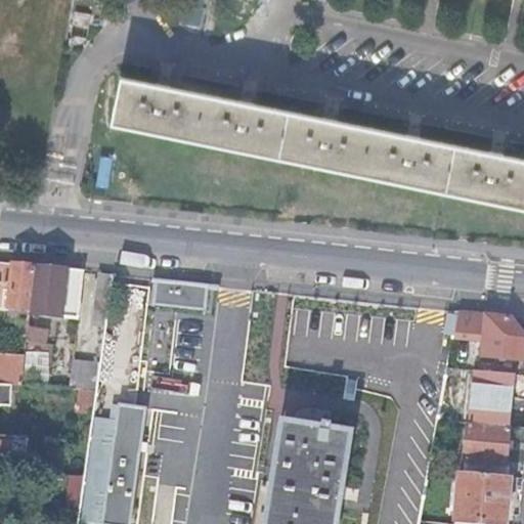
[(110,124),(119,126),(127,80),(119,79),(110,124)]
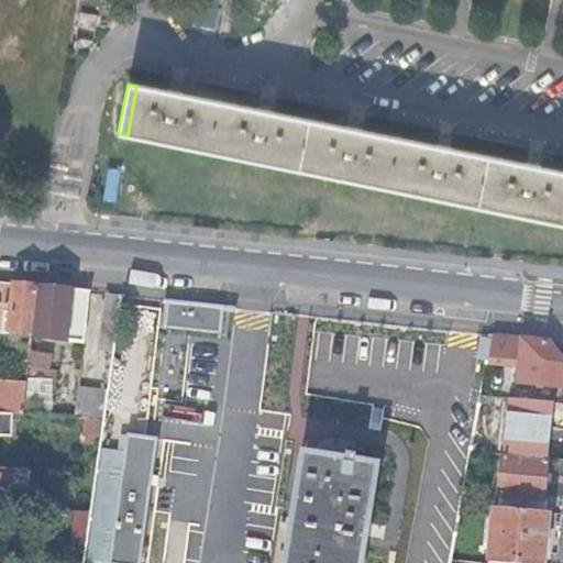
[(136,86),(128,135),(562,222),(562,170),(539,166),(540,159),(534,158),(529,157),(527,164),(449,148),(450,142),(444,141),(438,140),(437,146),(360,131),(361,123),(355,123),(349,121),(348,128),(269,112),(272,106),(265,105),(258,102),(257,110),(179,94),(181,87),(176,86),(169,85),(168,91),(136,86)]
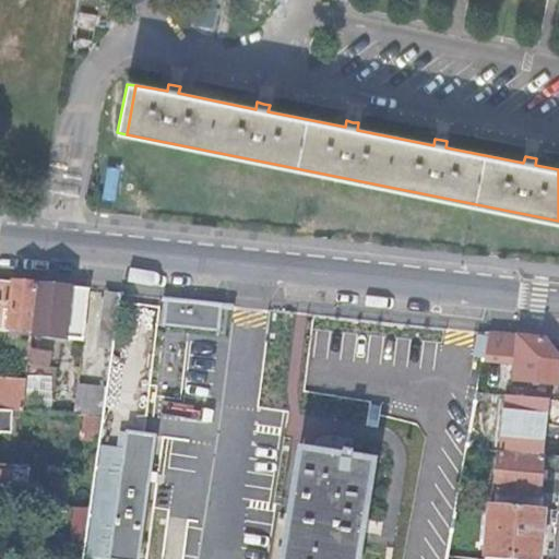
[(31,332),(35,284),(12,282),(0,281),(0,325),(8,326),(8,330),(31,332)]
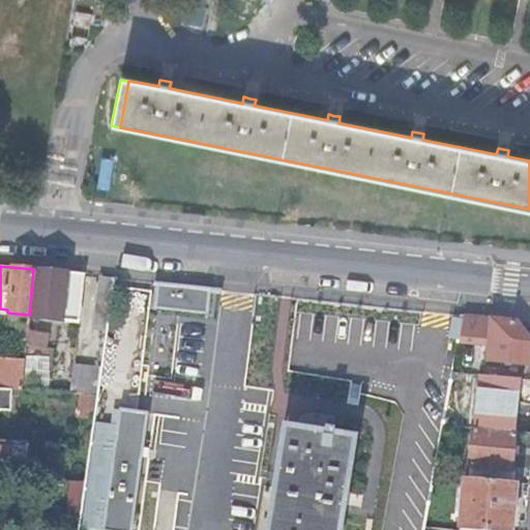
[(28,318),(78,323),(83,274),(58,272),(33,269),(29,315),(28,318)]
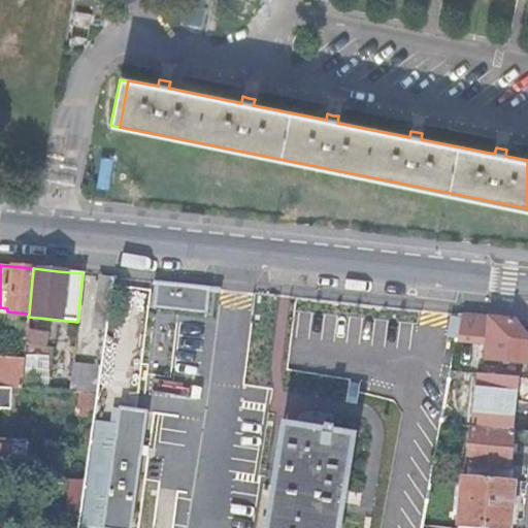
[(91,327),(105,329),(112,276),(98,275),(91,327)]
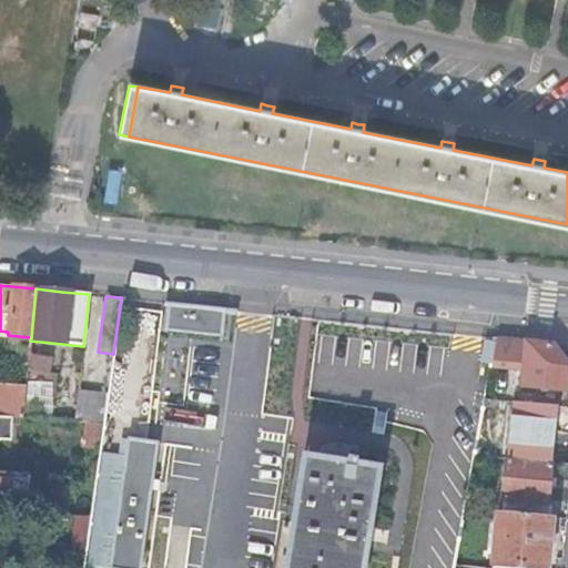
[(221,336),(224,308),(166,303),(164,330),(221,336)]
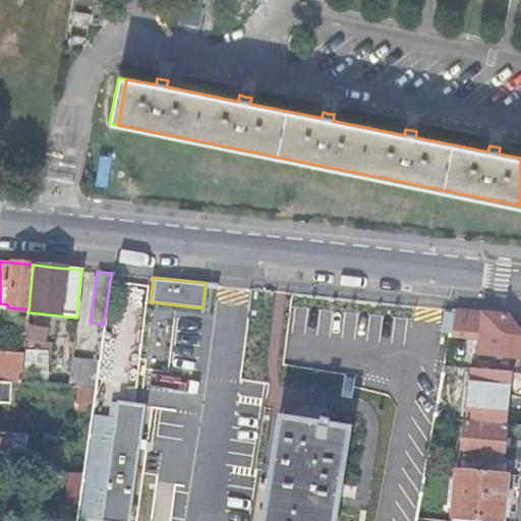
[(455,312),(456,310),(445,309),(441,333),(451,335),(455,312)]
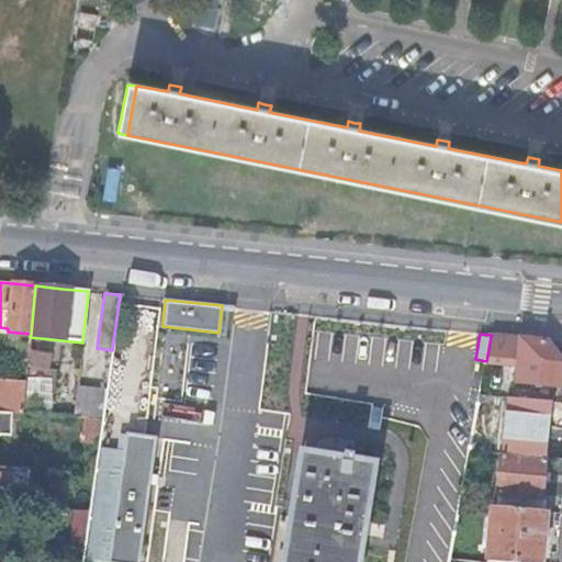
[(486,363),(505,366),(517,367),(515,383),(561,388),(561,371),(561,362),(546,343),(527,340),(508,339),(491,337),(486,361),(486,363)]
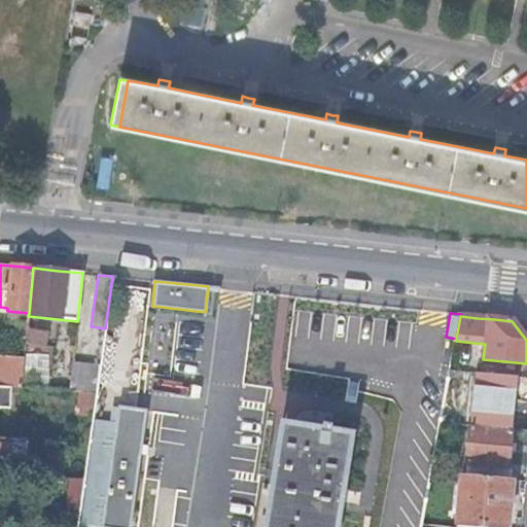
[(0,387),(11,388),(22,389),(24,358),(0,356),(0,387)]
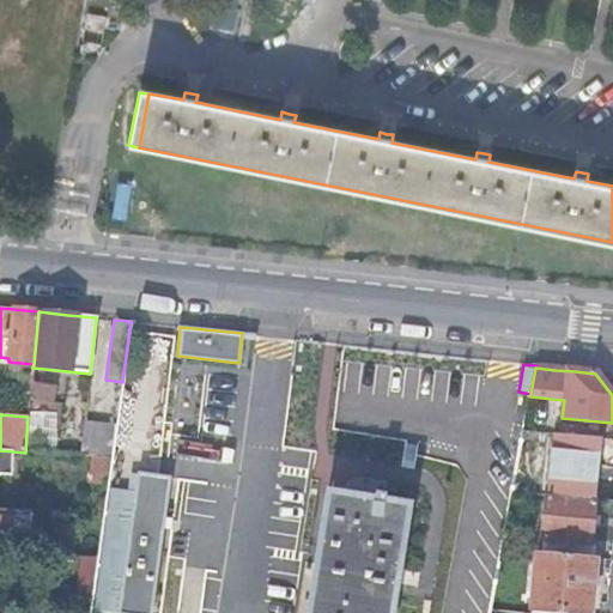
[(113,456),(117,424),(85,422),(85,423),(86,423),(83,455),(113,456)]
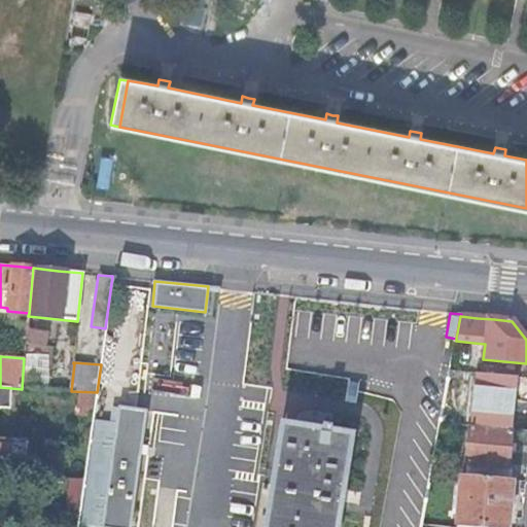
[(479,426),(512,429),(513,430),(516,405),(518,379),(484,375),(479,426)]
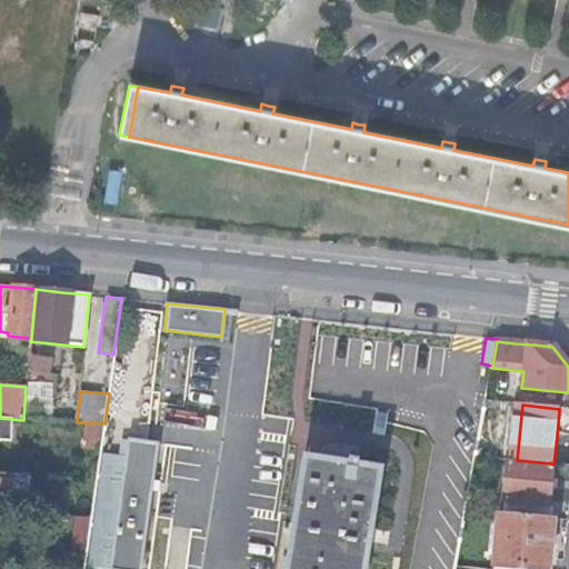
[(0,439),(11,440),(12,419),(0,418),(0,439)]
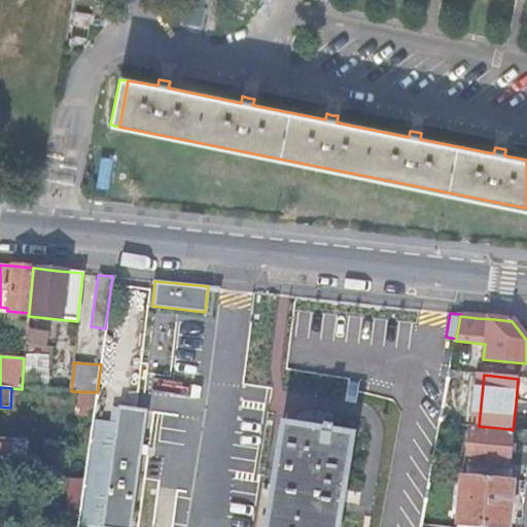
[(102,526),(130,526),(147,411),(119,407),(102,526)]
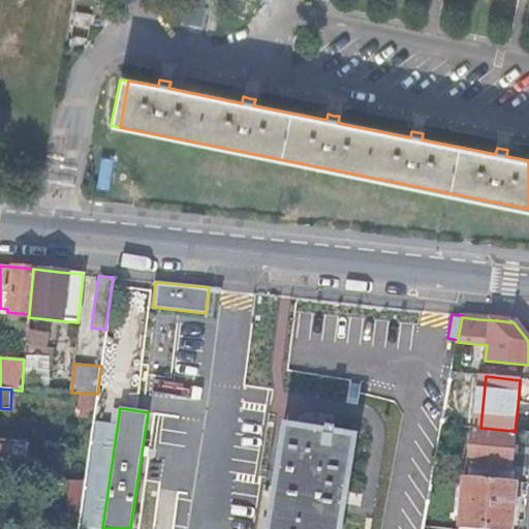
[(323,432),(284,426),(267,528),(337,528),(344,486),(352,436),(333,433),(333,427),(324,426),(323,432)]
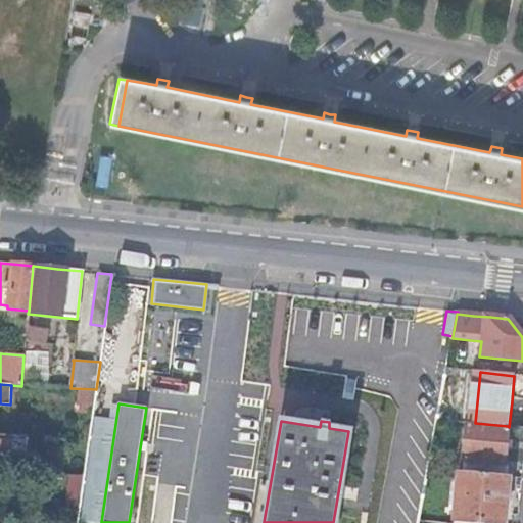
[(463,473),(509,477),(511,463),(505,463),(506,444),(508,426),(475,423),(468,423),(463,473)]
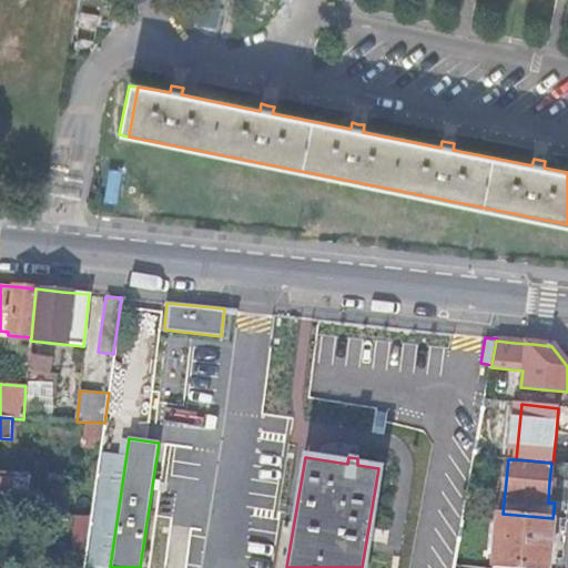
[(28,489),(29,475),(0,473),(0,511),(7,511),(8,489),(28,489)]
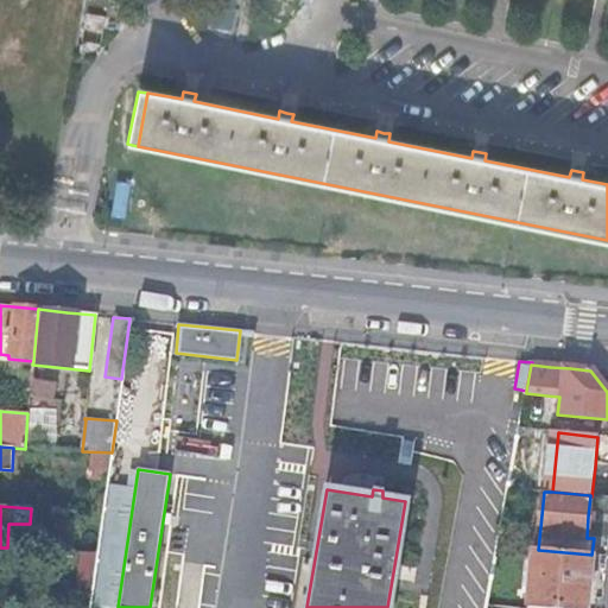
[(533,549),(526,607),(586,607),(589,584),(591,555),(538,550),(533,549)]
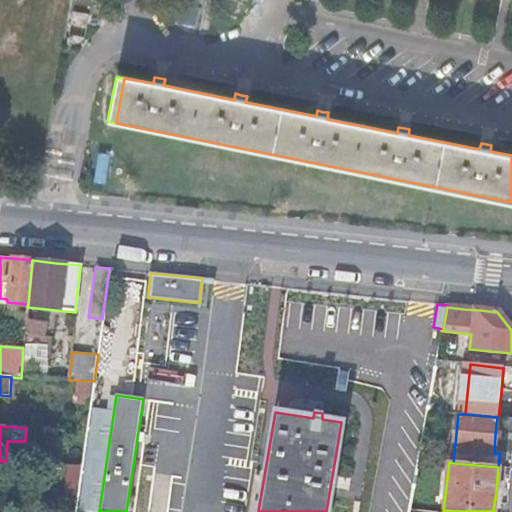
[(61,510),(76,511),(82,466),(67,465),(61,510)]
